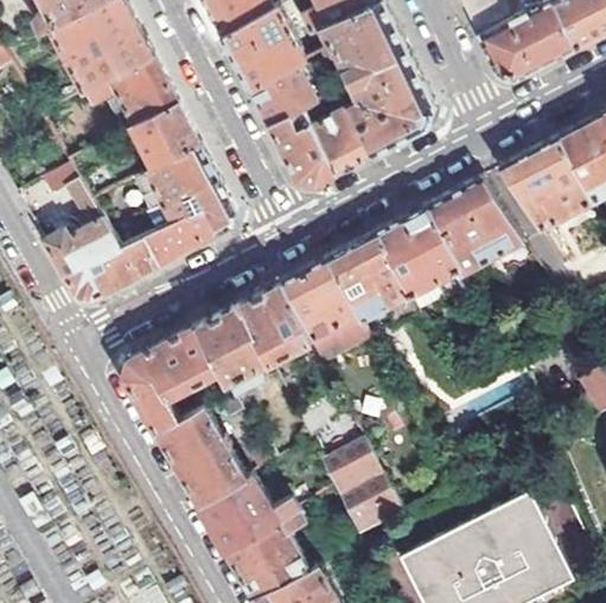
[(42,0),(49,11),(33,19),(40,32),(50,27),(102,0),(42,0)]
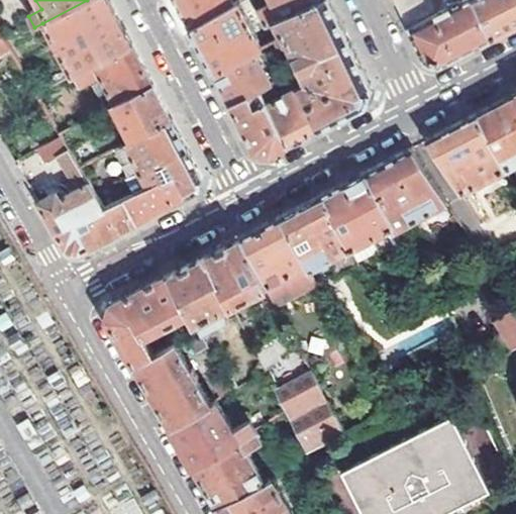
[(104,0),(87,0),(42,23),(72,78),(130,47),(117,24),(104,0)]
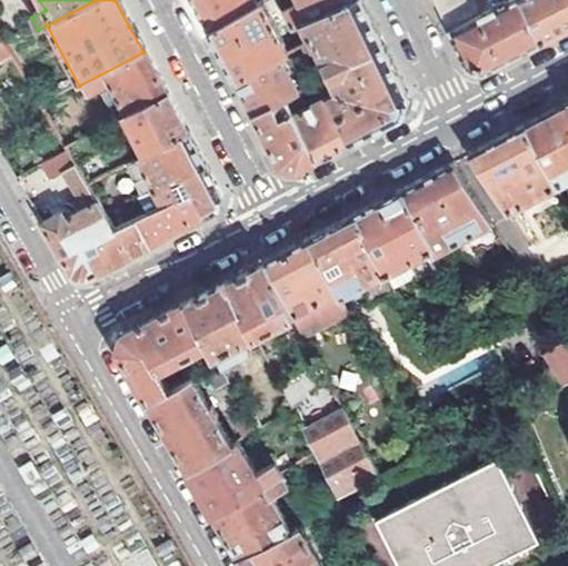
[(190,0),(205,27),(209,35),(257,10),(250,0),(190,0)]
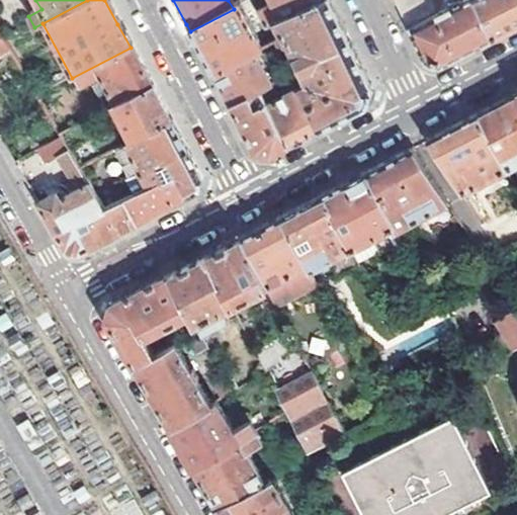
[(234,9),(190,31),(210,69),(213,76),(254,56),(262,51),(245,17),(258,10),(252,0),(251,1),(234,9)]
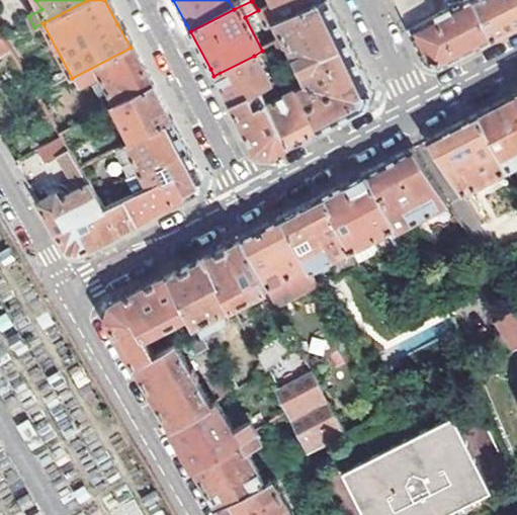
[(267,29),(273,25),(322,0),(270,0),(274,5),(259,13),(267,29)]
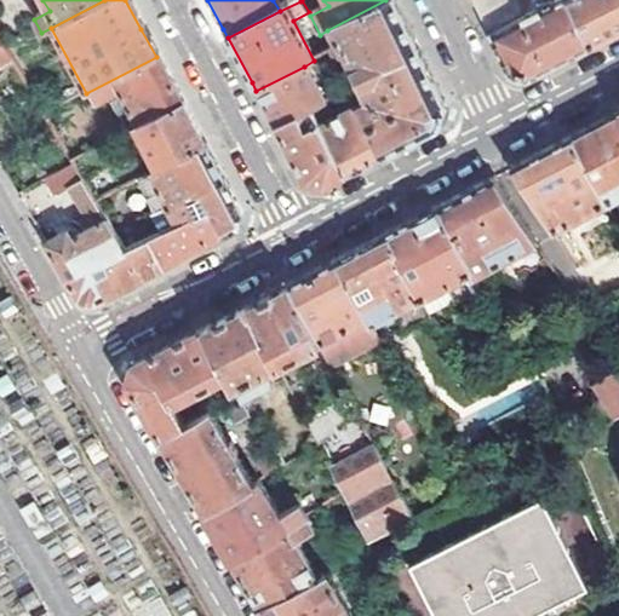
[(391,0),(385,0),(327,30),(339,55),(342,53),(353,73),(350,74),(357,88),(360,87),(367,103),(357,108),(383,159),(433,133),(436,130),(439,127),(440,125),(442,120),(443,117),(443,113),(442,105),(419,57),(391,0)]
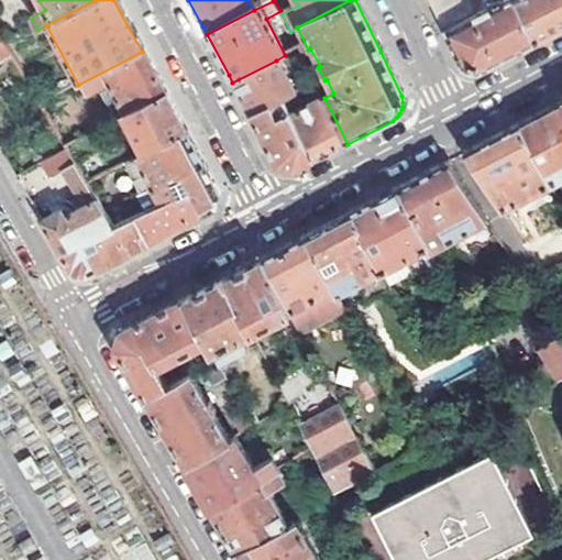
[(507,0),(473,18),(463,0),(428,0),(437,15),(462,68),(477,74),(503,62),(533,45),(511,0),(507,0)]
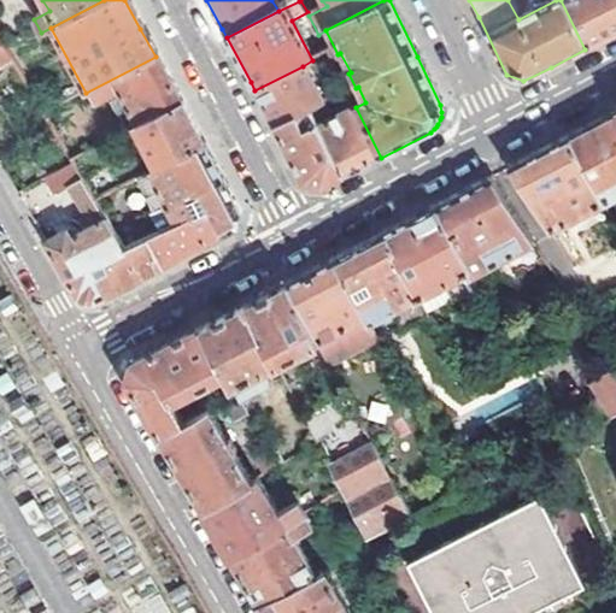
[(615,0),(561,0),(585,49),(612,35),(615,33),(615,0)]
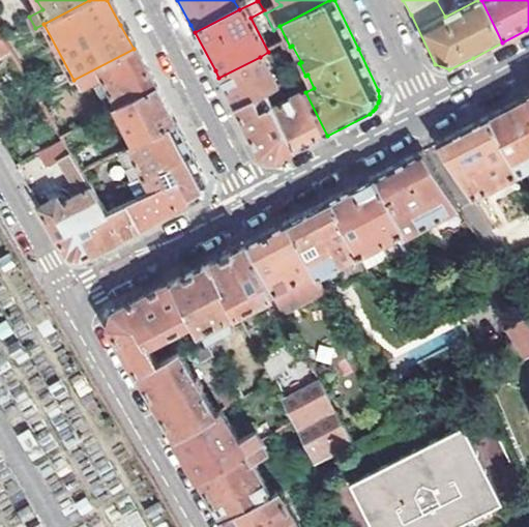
[(0,60),(1,62),(9,57),(0,39),(0,60)]
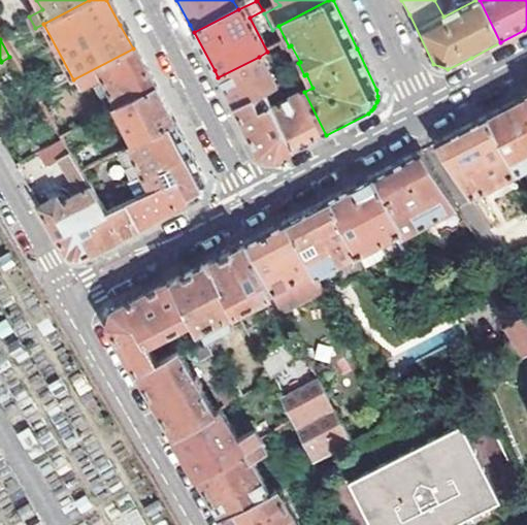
[(133,48),(73,79),(79,93),(93,86),(97,76),(114,111),(155,91),(143,70),(133,48)]
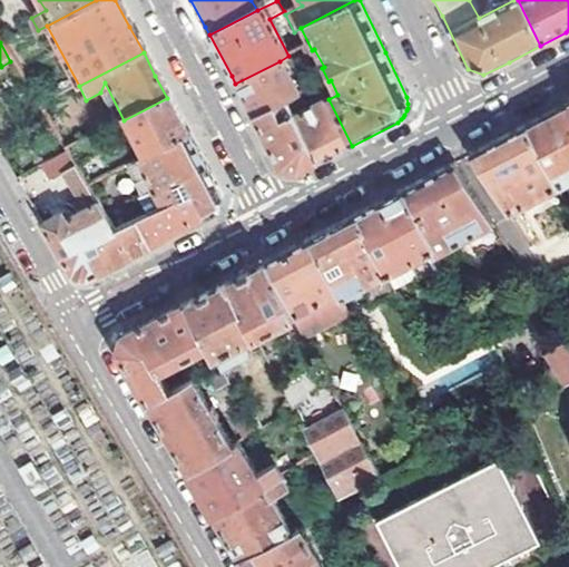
[(254,119),(280,106),(285,104),(298,97),(280,61),(235,84),(249,111),(254,119)]
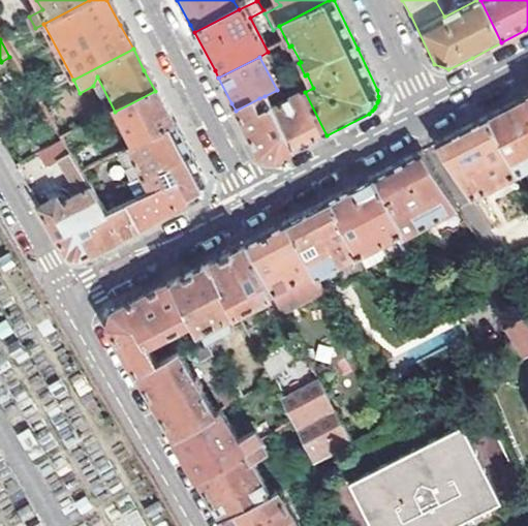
[(299,96),(272,110),(291,153),(319,138),(327,135),(305,92),(302,87),(296,91),(299,96)]
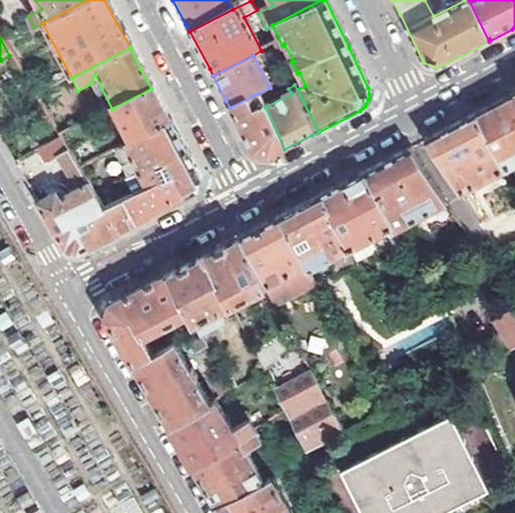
[(112,109),(110,110),(129,145),(169,124),(165,116),(151,89),(112,109)]
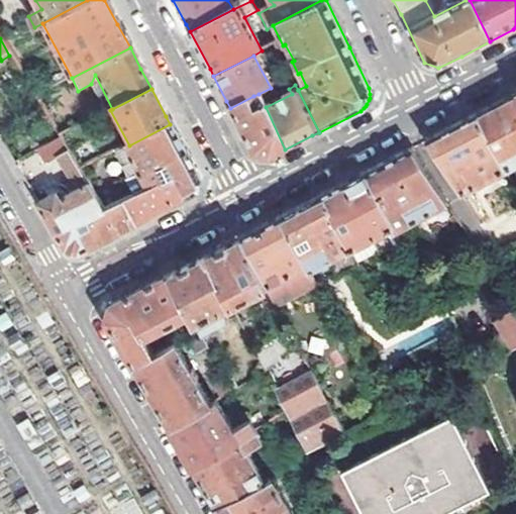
[(515,95),(484,113),(476,117),(505,173),(515,167),(515,95)]
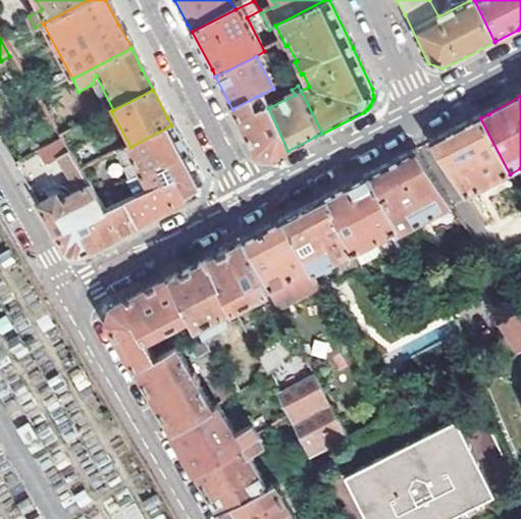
[(256,97),(232,109),(257,155),(271,159),(282,154),(288,151),(268,108),(266,105),(261,107),(256,97)]
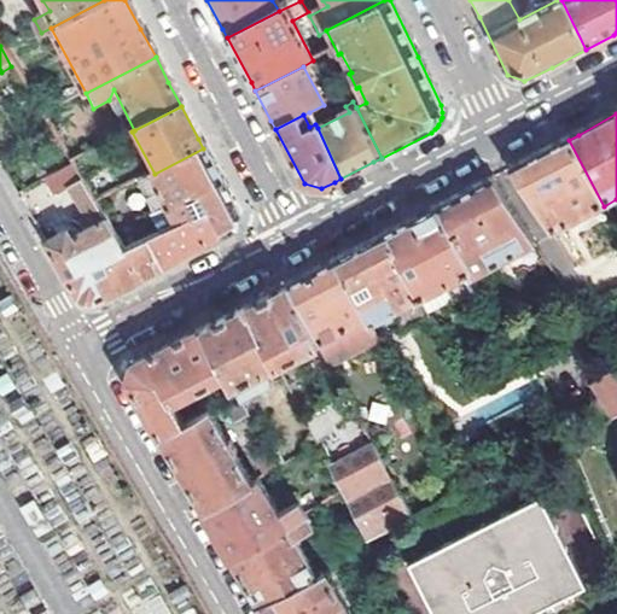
[(511,170),(552,235),(604,206),(569,140),(521,165),(511,170)]
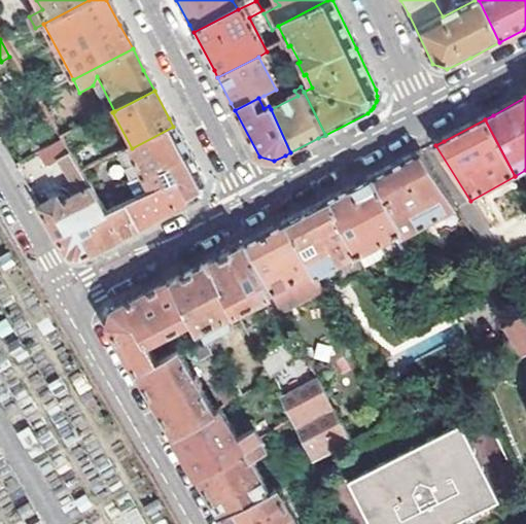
[(112,159),(128,185),(188,156),(184,148),(173,127),(132,148),(112,159)]
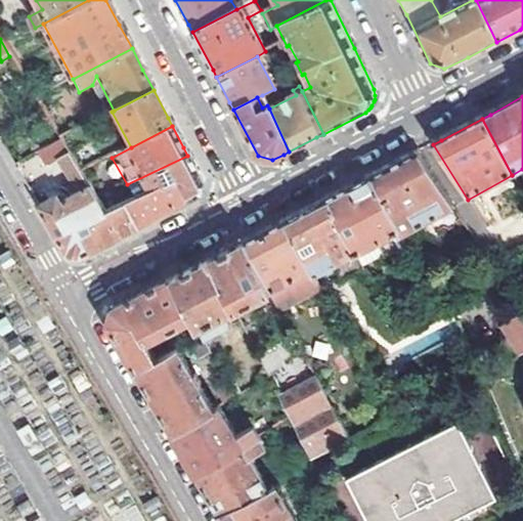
[(57,139),(58,141),(78,175),(90,169),(97,165),(77,130),(57,139)]
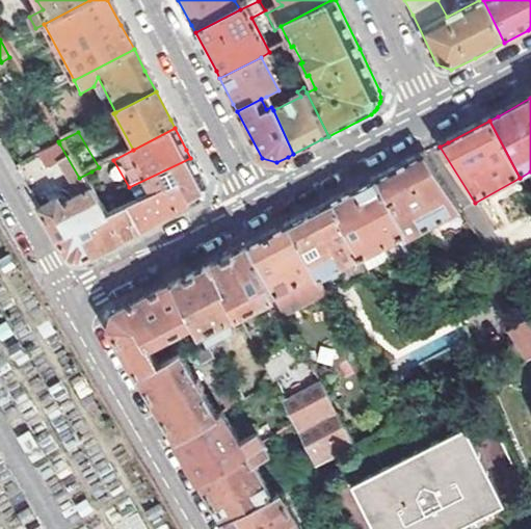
[(59,143),(36,157),(45,173),(58,164),(74,192),(79,190),(82,195),(65,205),(58,200),(37,211),(56,241),(103,219),(95,204),(79,178),(59,143)]
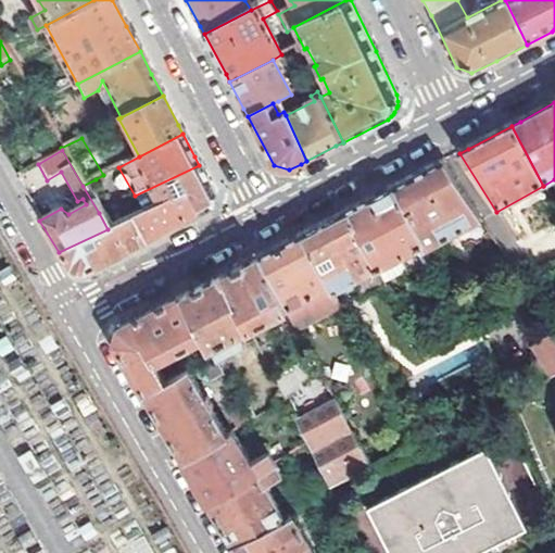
[(393,189),(426,251),(480,222),(442,163),(434,166),(393,189)]
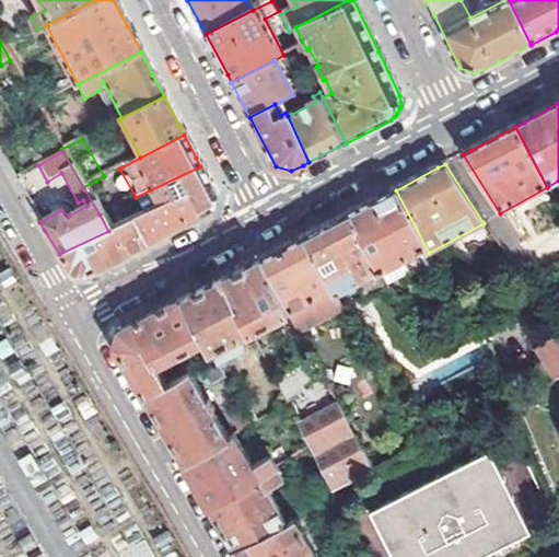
[(131,199),(141,216),(185,195),(188,197),(200,218),(212,211),(217,197),(212,189),(200,166),(136,197),(131,199)]
